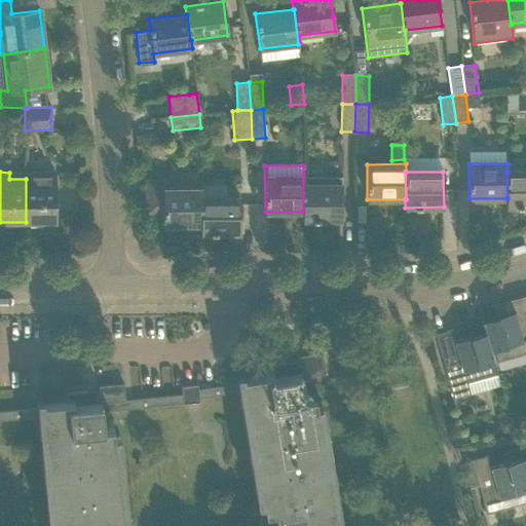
[(525,172),(508,172),(506,172),(508,198),(506,198),(506,207),(525,207),(525,172)]
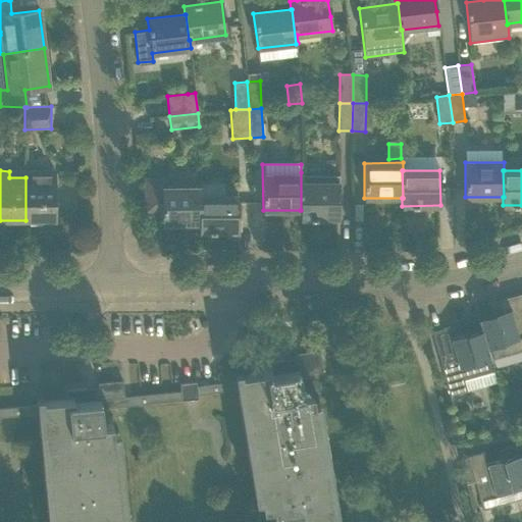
[(54,220),(54,171),(41,171),(41,177),(25,177),(25,220),(54,220)]
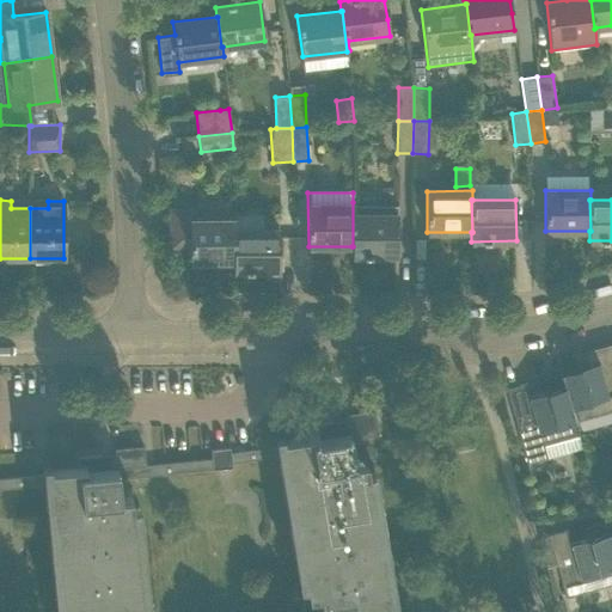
[(353,246),(352,246),(352,256),(397,256),(397,202),(353,202),(353,246)]
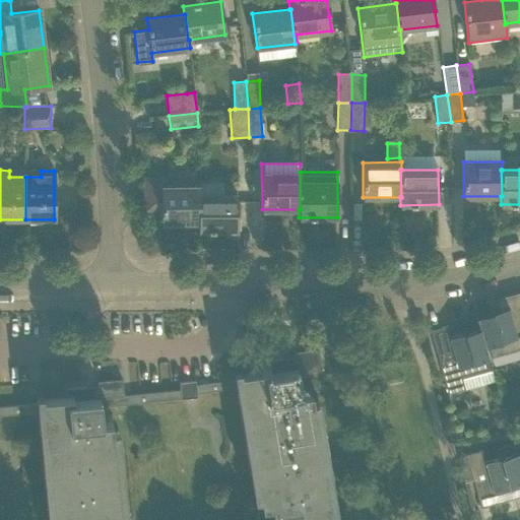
[(164,188),(164,180),(145,180),(145,209),(161,209),(161,222),(198,222),(198,195),(198,187),(164,188)]
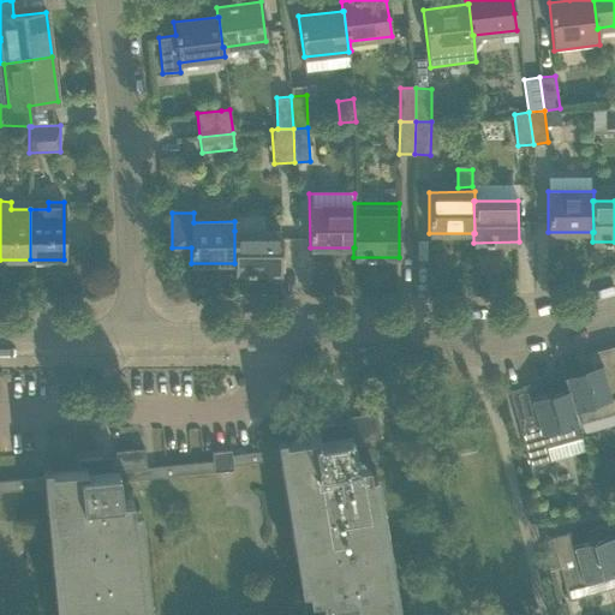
[(280,273),(280,231),(234,231),(234,263),(234,273),(280,273)]
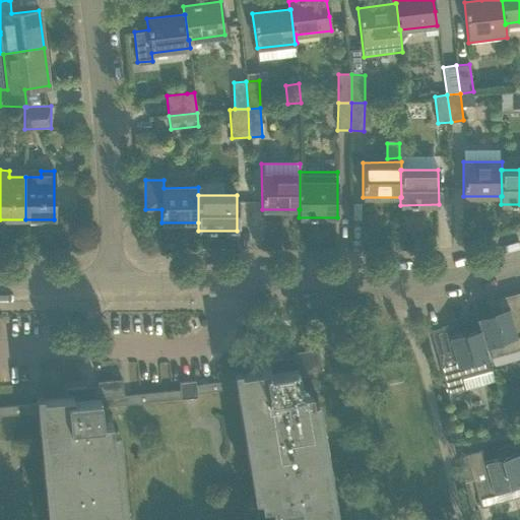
[(507,309),(476,317),(479,330),(488,355),(489,355),(519,347),(519,293),(504,297),(507,309)]
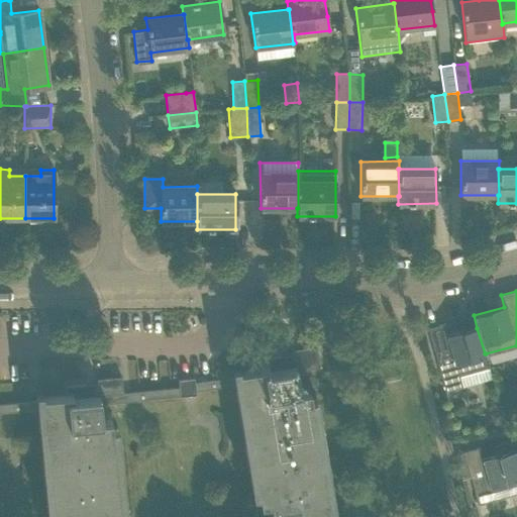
[(444,324),(427,328),(445,392),(493,379),(490,369),(486,353),(485,353),(477,328),(447,335),(444,324)]
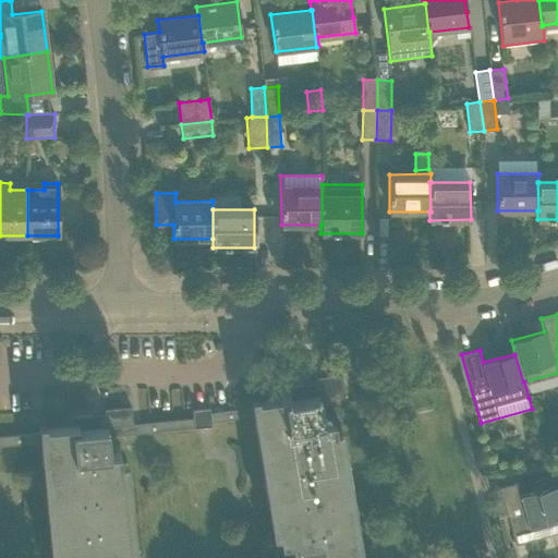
[(283,401),(258,405),(259,415),(280,545),(291,543),(293,554),(322,549),(323,556),(354,550),(334,421),(323,423),(319,400),(344,397),(341,375),(315,378),(316,384),(281,389),(283,401)]
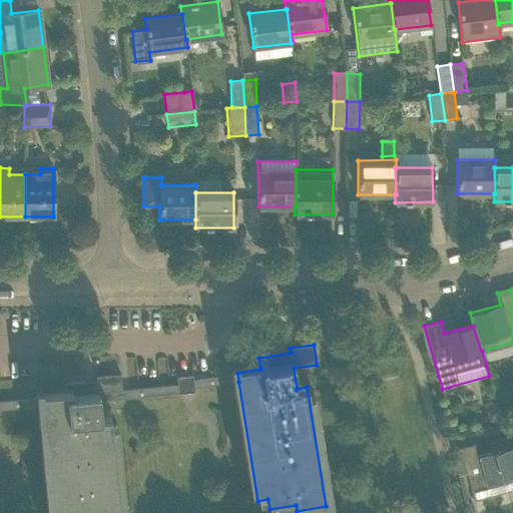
[(177,385),(121,391),(122,399),(194,392),(194,389),(238,382),(237,373),(193,380),(192,376),(176,377),(177,385)]
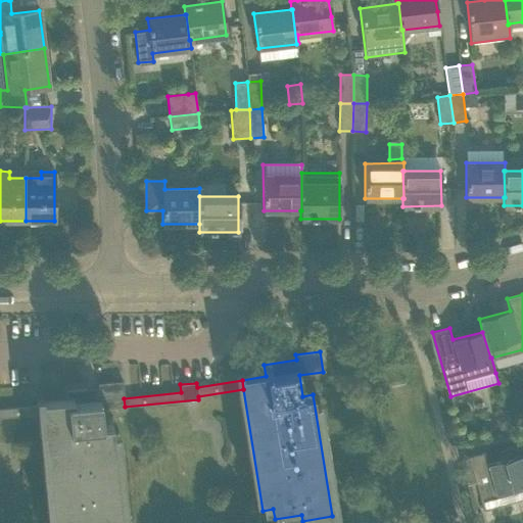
[(125,407),(124,398),(123,382),(98,384),(98,388),(65,391),(66,403),(43,406),(43,415),(53,522),(121,522),(112,425),(102,426),(101,410),(125,407)]
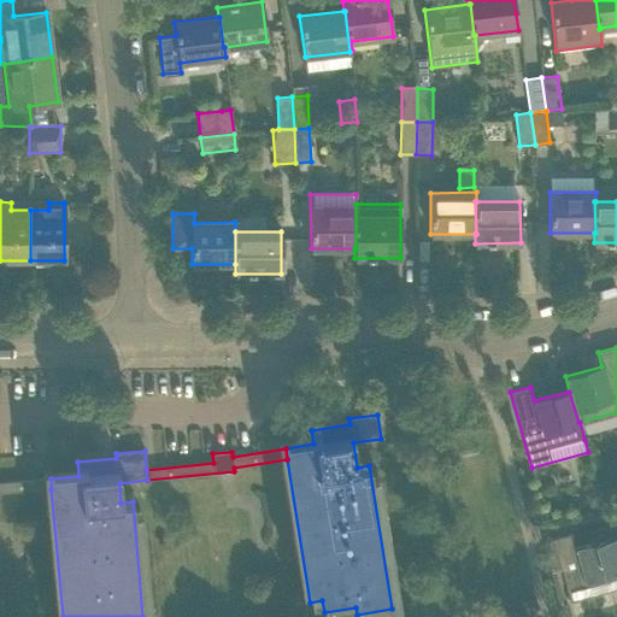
[(0,493),(51,489),(51,479),(0,483),(0,493)]
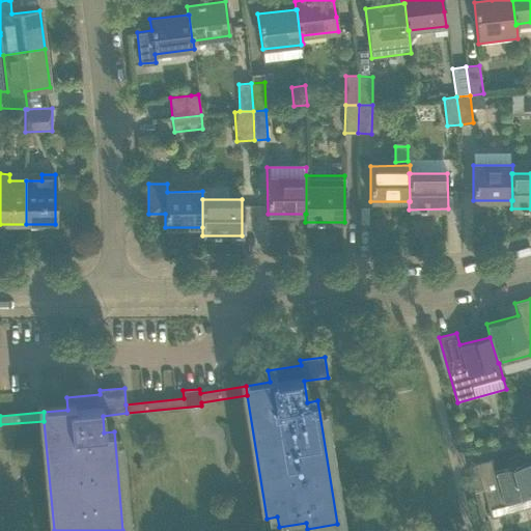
[(524,432),(530,429),(530,417),(521,420),(524,432)]
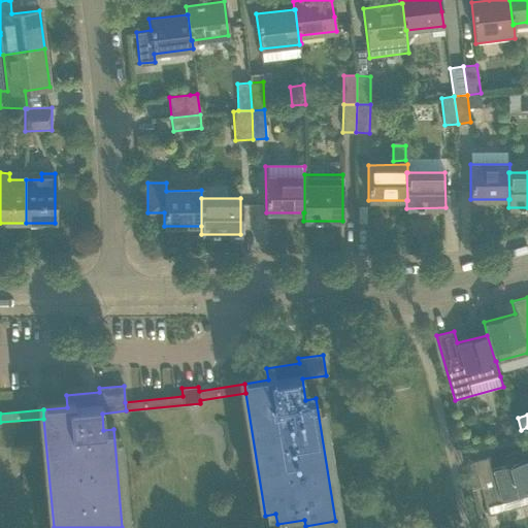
[(501,435),(514,432),(510,419),(497,423),(501,435)]
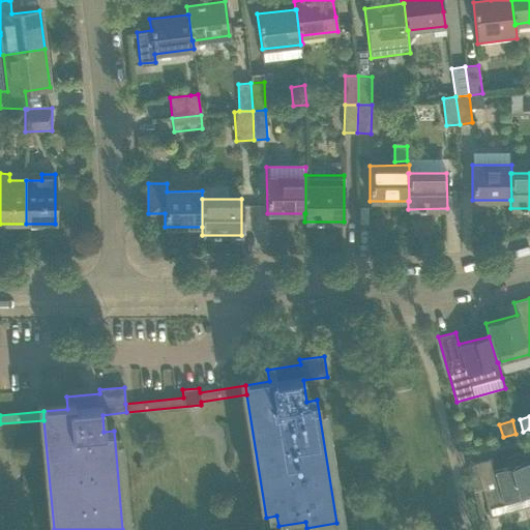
[(525,462),(495,470),(492,459),(474,464),(481,489),(490,518),(529,505),(529,482),(528,474),(525,462)]
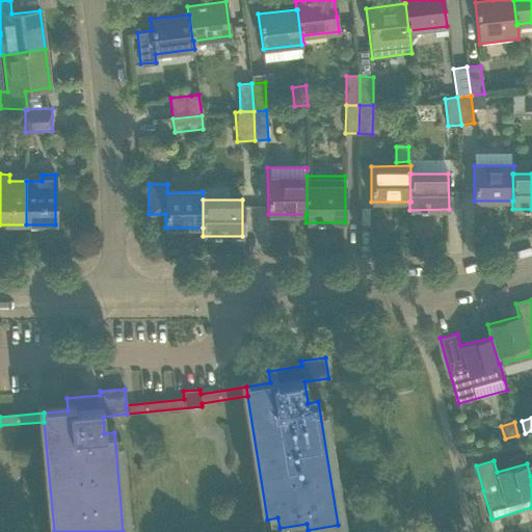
[(476,466),(469,468),(475,494),(483,490),(476,466)]
